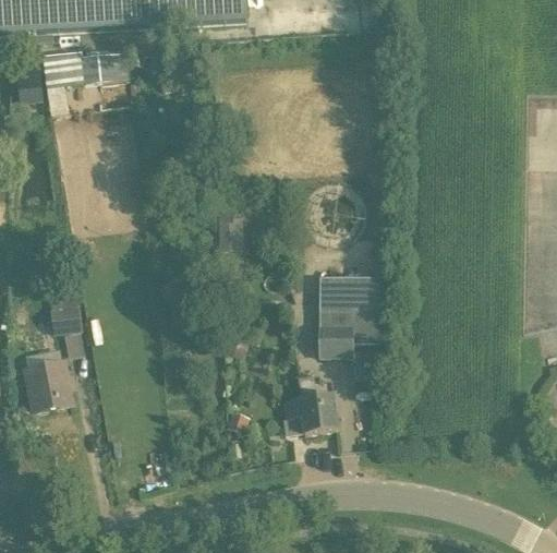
[(0,29),(243,19),(242,0),(0,0),(0,29)]
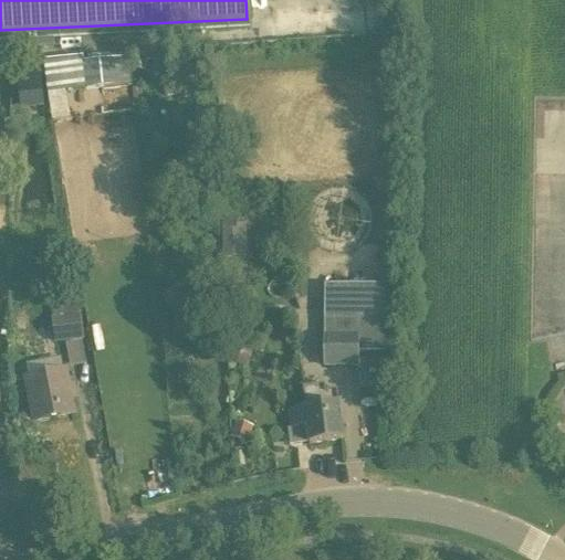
[(383,29),(382,0),(316,0),(273,2),(274,34),(383,29)]
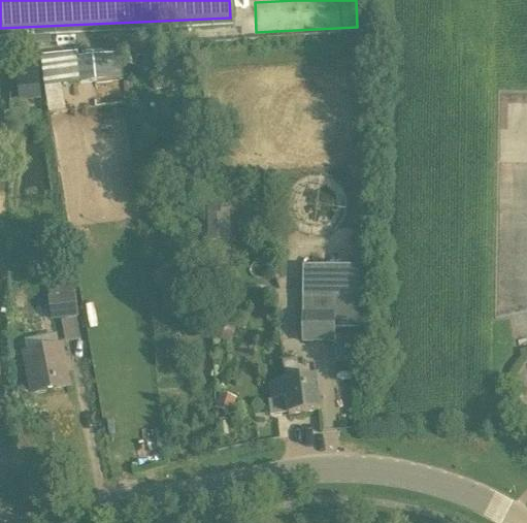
[(76,53),(76,47),(39,52),(47,109),(64,107),(60,80),(121,74),(118,48),(76,53)]
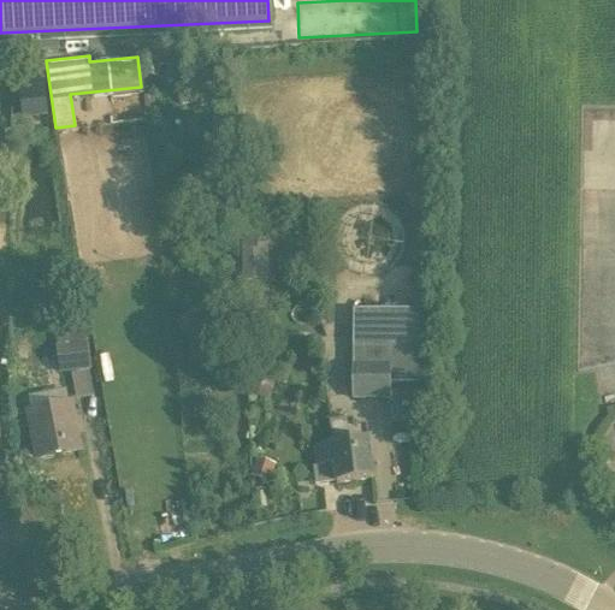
[(424,379),(425,306),(352,305),(352,396),(390,396),(391,379),(424,379)]
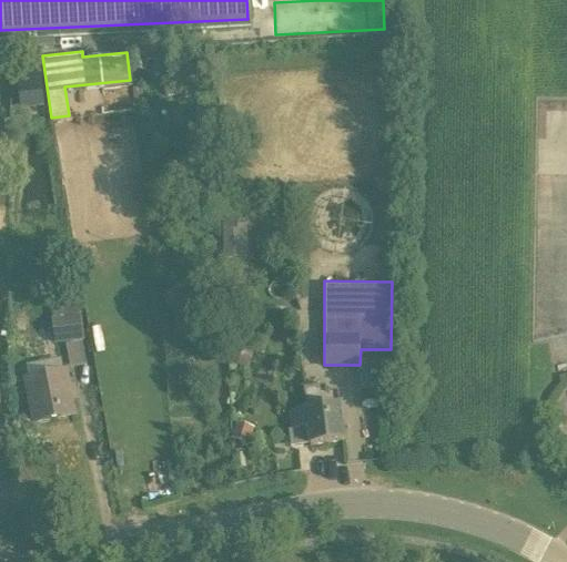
[(78,312),(77,304),(49,307),(53,340),(82,337),(79,312),(78,312)]
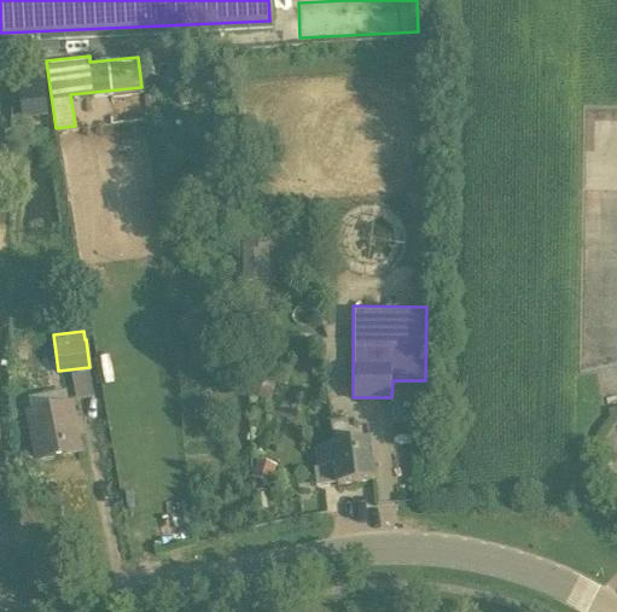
[(35,404),(67,398),(64,386),(33,394),(35,404)]
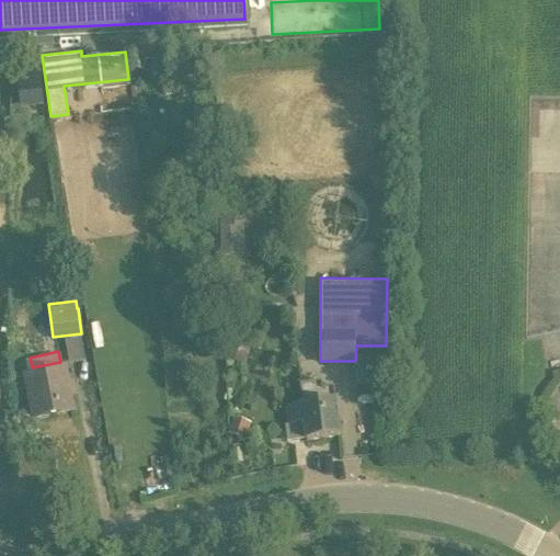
[(33,416),(75,407),(65,362),(23,372),(33,416)]
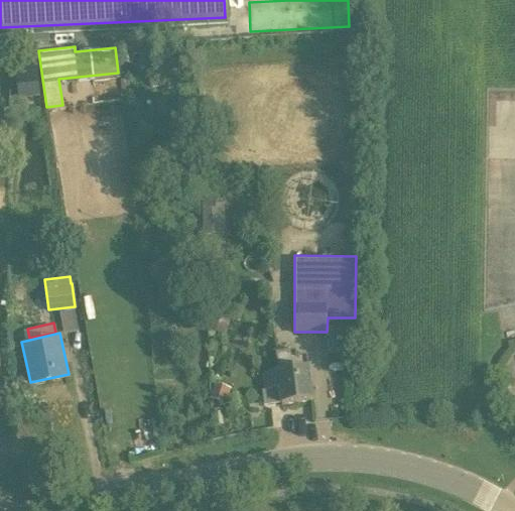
[(296,354),(295,347),(276,350),(278,368),(261,371),(263,388),(265,387),(266,397),(280,395),(281,401),(313,397),(309,365),(308,365),(306,353),(296,354)]
